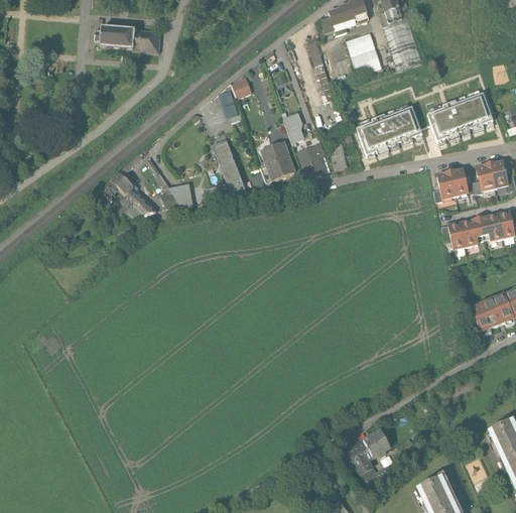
[(331,19),(319,23),(324,33),(334,30),(335,34),(347,30),(346,26),(369,19),(363,0),(360,0),(350,3),(351,5),(339,8),(340,10),(330,13),(331,19)]
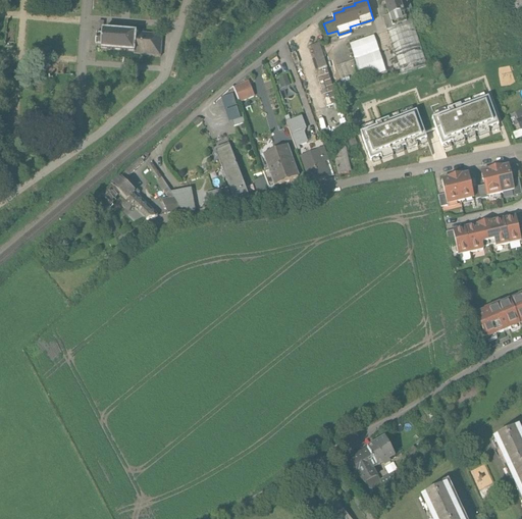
[(384,0),(389,13),(409,7),(411,6),(409,0),(384,0)]
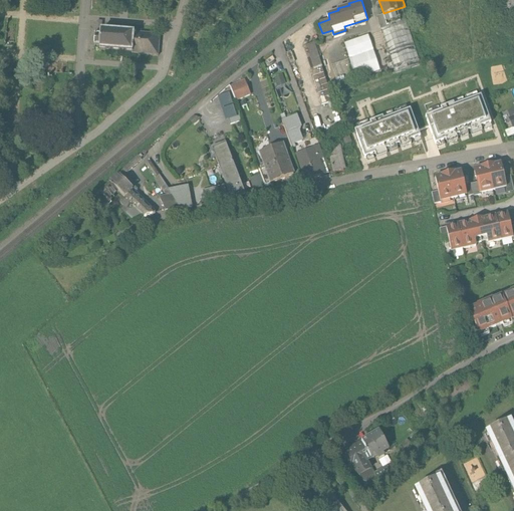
[(501,0),(508,16),(513,13),(513,0),(501,0)]
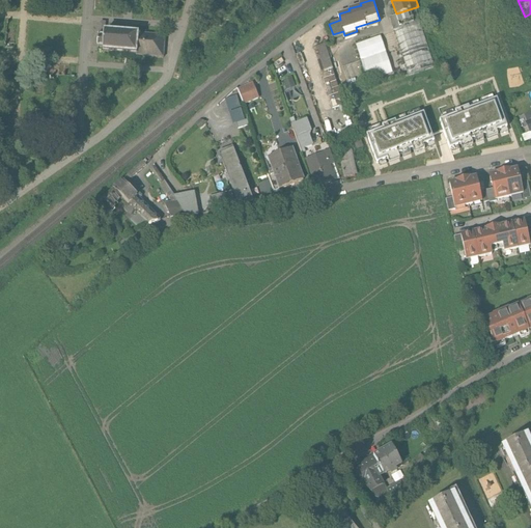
[(390,16),(393,27),(420,19),(416,7),(396,14),(390,16)]
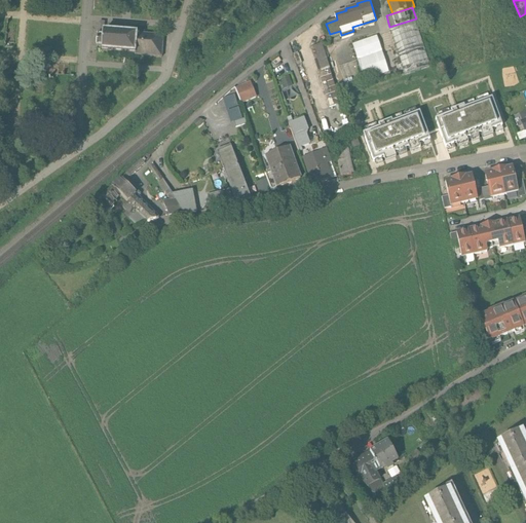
[(389,27),(404,72),(429,64),(416,19),(389,27)]
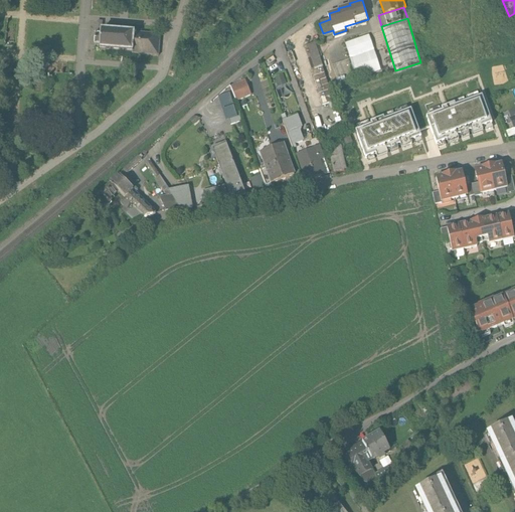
[(132,53),(132,52),(159,54),(161,33),(134,31),(134,33),(101,31),(100,51),(132,53)]
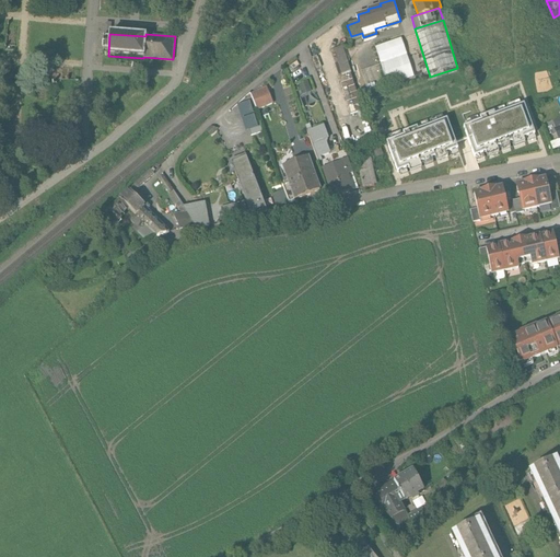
[(400,35),(375,43),(388,82),(413,73),(400,35)]
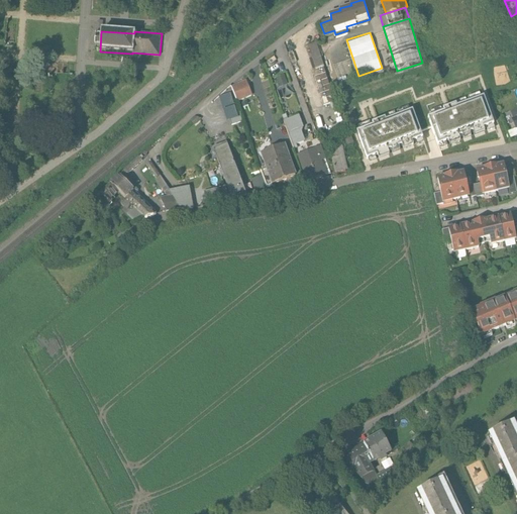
[(294,35),(287,37),(289,47),(297,45),(294,35)]
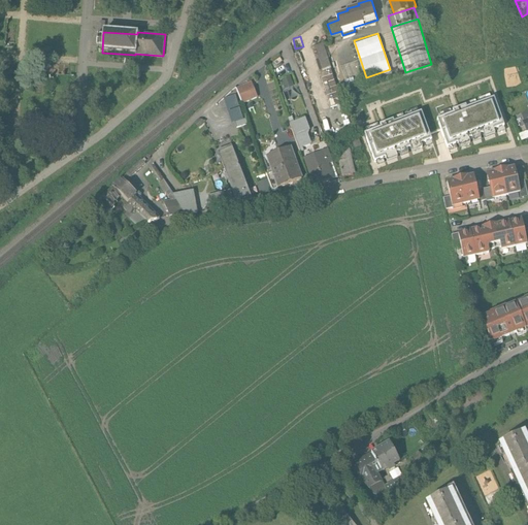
[(333,66),(325,41),(311,45),(330,105),(341,101),(330,67),(333,66)]
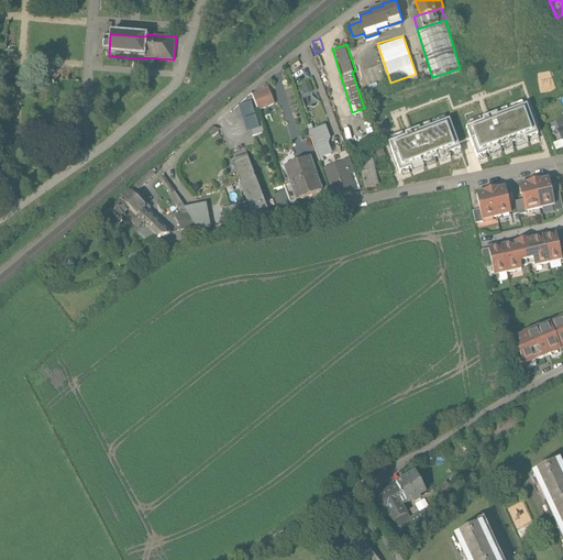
[(323,65),(320,55),(313,56),(318,67),(323,65)]
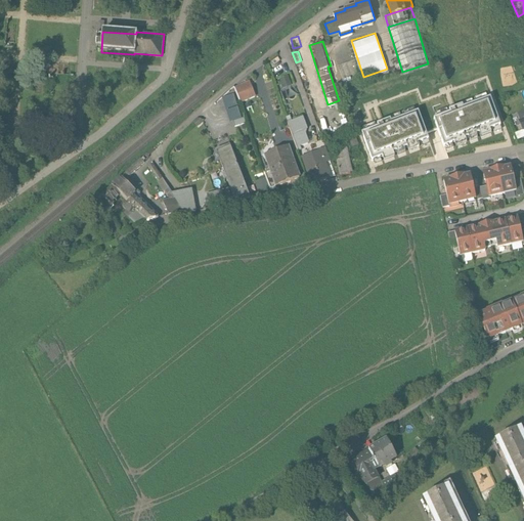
[(505,72),(515,68),(513,62),(503,68),(505,72)]
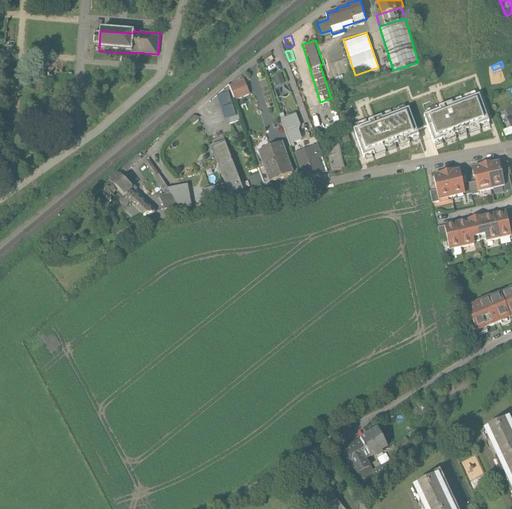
[(493,81),(495,80),(497,85),(509,80),(503,66),(489,73),(493,81)]
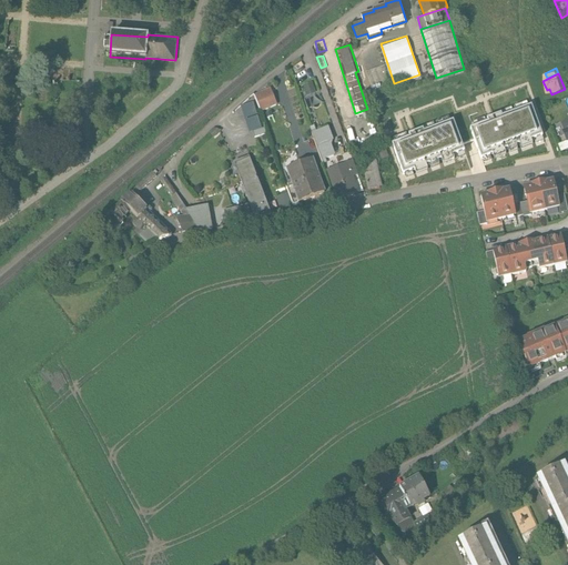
[(316,90),(313,79),(303,82),(307,93),(316,90)]
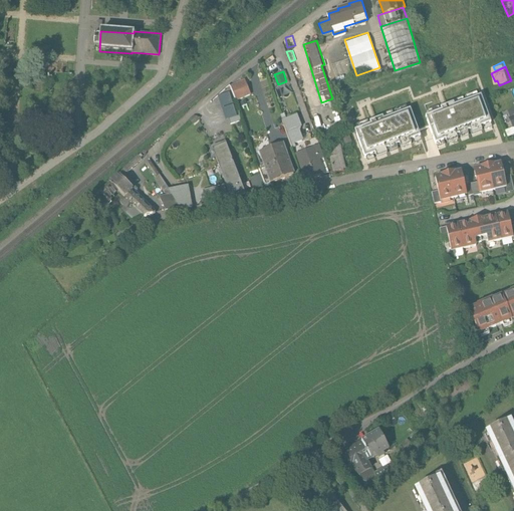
[(243,78),(230,84),(235,98),(249,92),(243,78)]
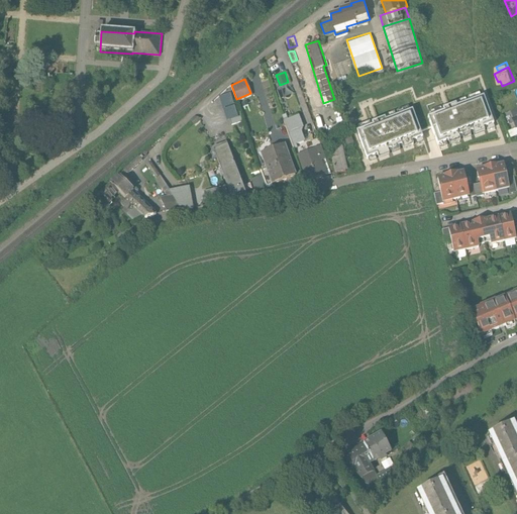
[(230,91),(219,94),(227,118),(230,117),(231,122),(242,119),(240,113),(238,114),(230,91)]
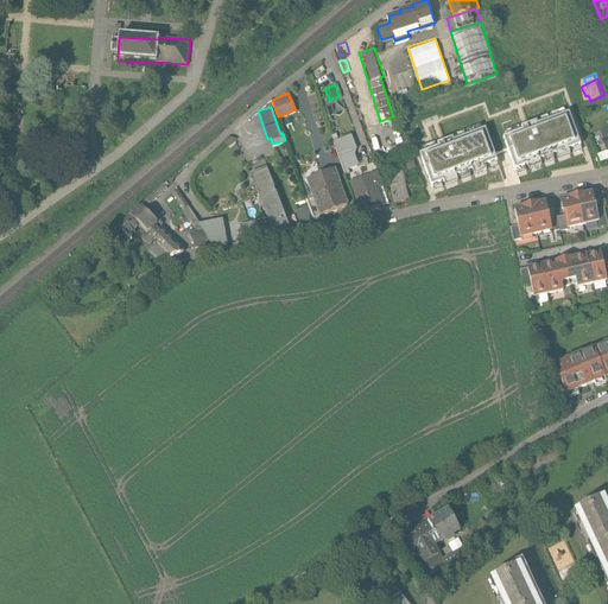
[(581,142),(569,110),(537,121),(536,119),(525,122),(521,124),(523,127),(504,134),(515,166),(581,142)]
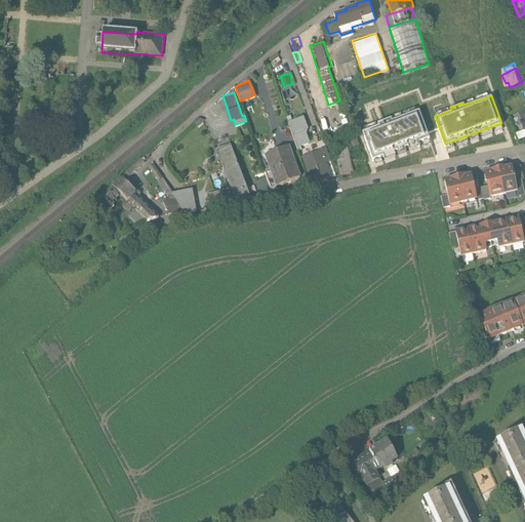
[(429,136),(418,109),(392,119),(391,116),(380,120),(377,121),(378,123),(362,129),(372,157),(429,136)]
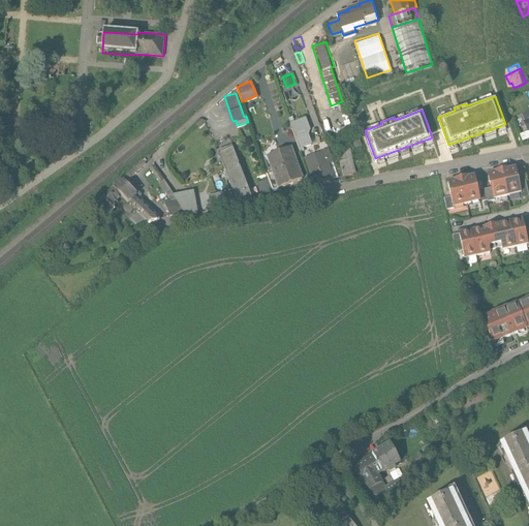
[(290,121),(299,146),(311,142),(307,129),(309,128),(305,116),(290,121)]
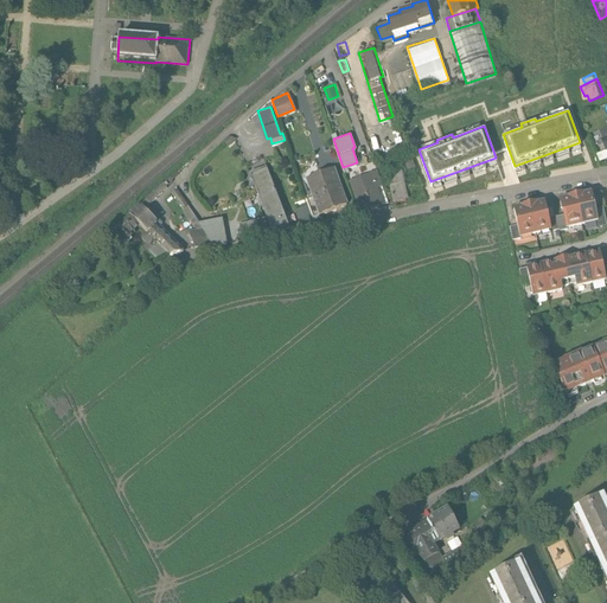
[(267,167),(251,173),(266,215),(240,220),(243,237),(273,232),(289,230),(267,167)]
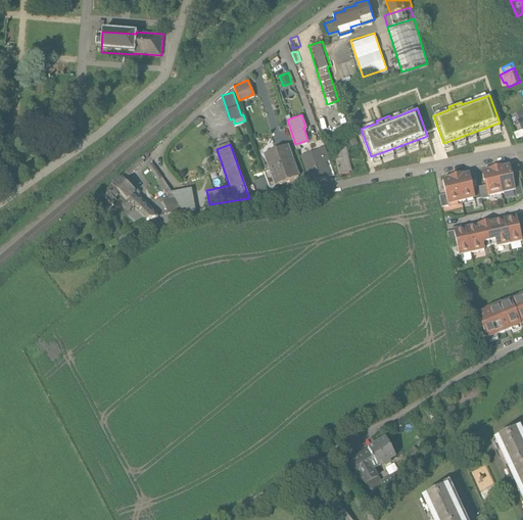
[(298,177),(288,146),(264,154),(275,185),(298,177)]
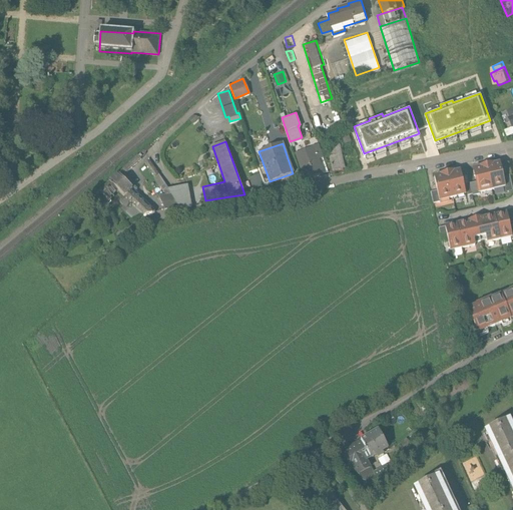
[(340,143),(328,145),(331,160),(326,162),(329,169),(333,168),(333,171),(346,168),(340,143)]
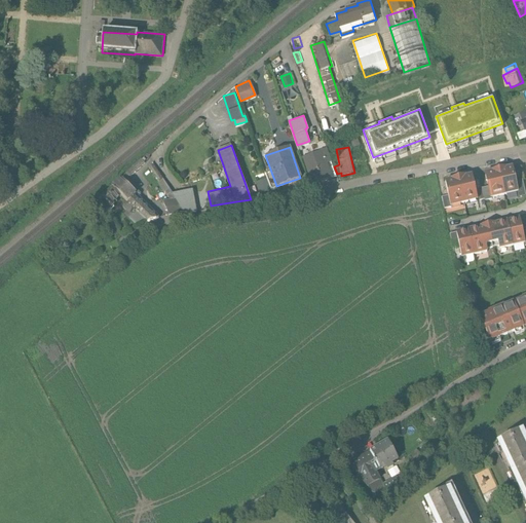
[(327,148),(302,156),(311,182),(331,178),(326,162),(331,160),(327,148)]
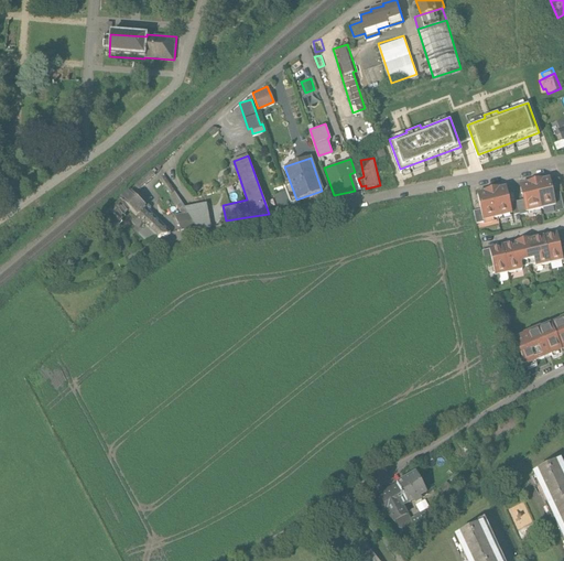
[(151,170),(136,185),(138,189),(154,173),(151,170)]
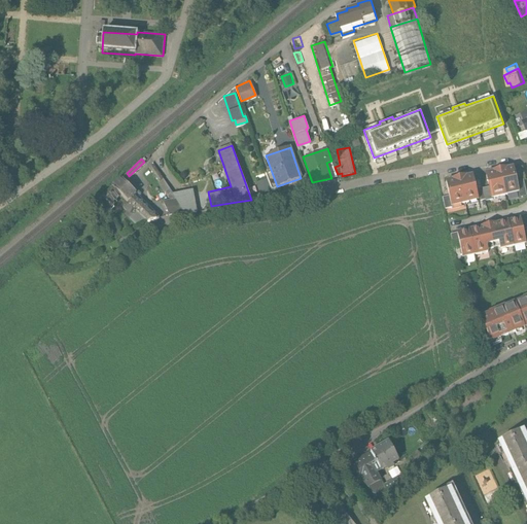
[(197,210),(192,188),(173,193),(153,163),(149,166),(163,188),(164,187),(170,198),(163,198),(169,212),(184,211),(184,212),(197,210)]
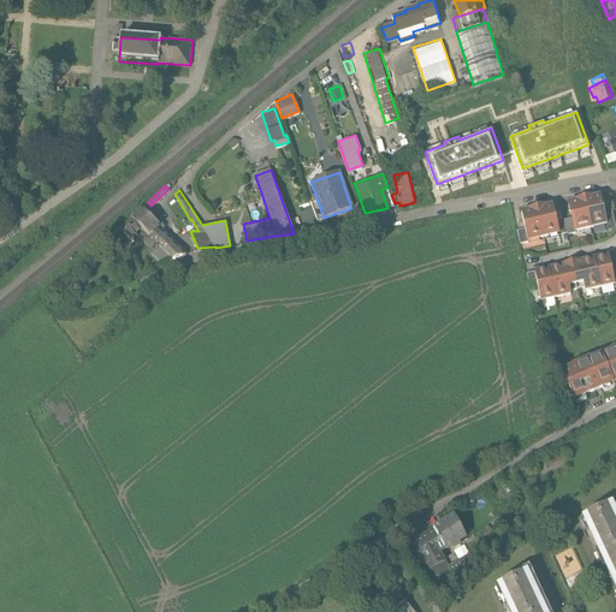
[(592,194),(585,195),(591,224),(606,221),(604,208),(600,192),(592,195),(592,194)]
